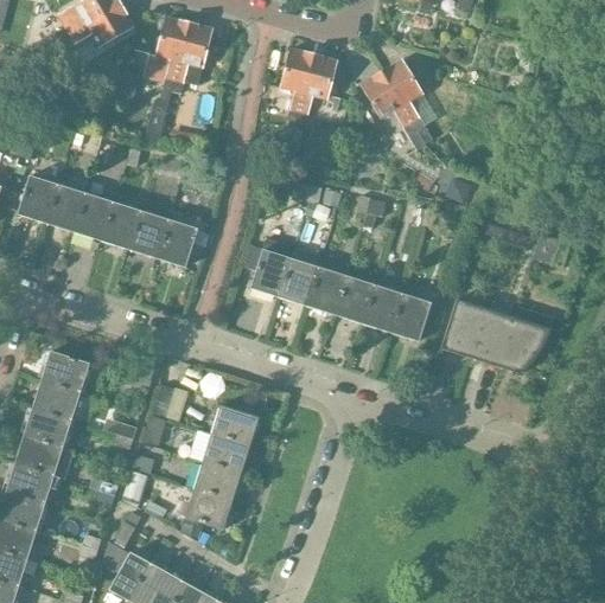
[(62,40),(122,5),(119,0),(83,0),(76,5),(59,14),(67,26),(57,32),(45,39),(50,47),(62,40)]
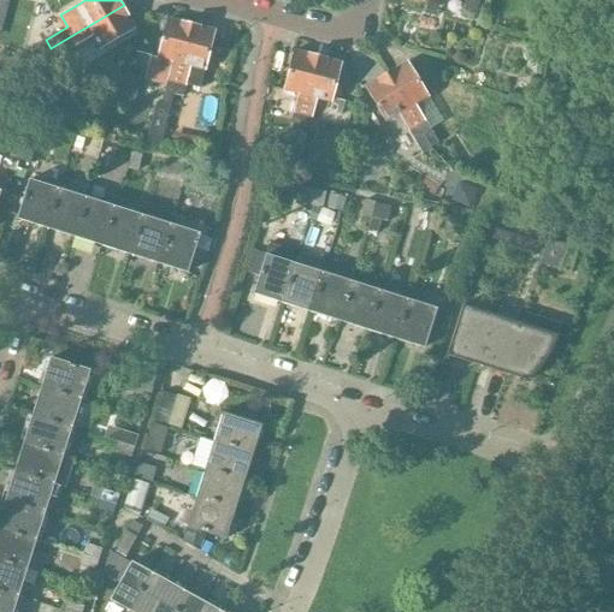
[(429,0),(426,11),(437,15),(441,3),(432,0),(429,0)]
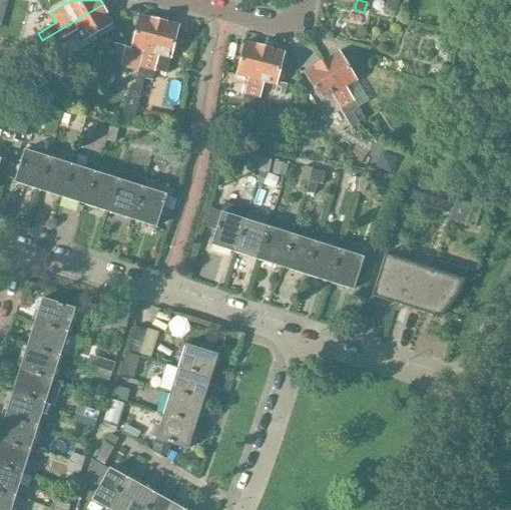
[(360,0),(367,2),(368,2),(368,0),(388,0),(387,7),(398,10),(400,0),(360,0)]
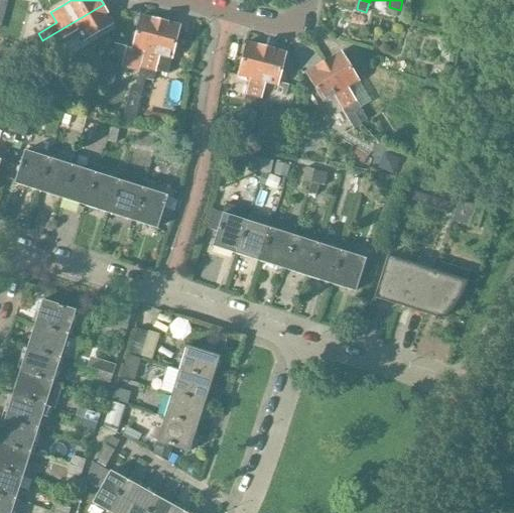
[(85,38),(114,21),(104,4),(52,34),(56,41),(79,28),(85,38)]
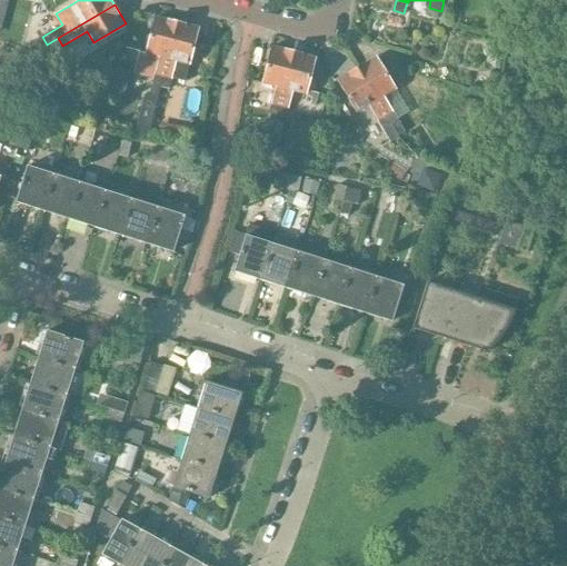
[(158,96),(178,20),(156,16),(147,51),(141,50),(137,72),(153,76),(149,93),(145,92),(135,131),(148,135),(158,96)]
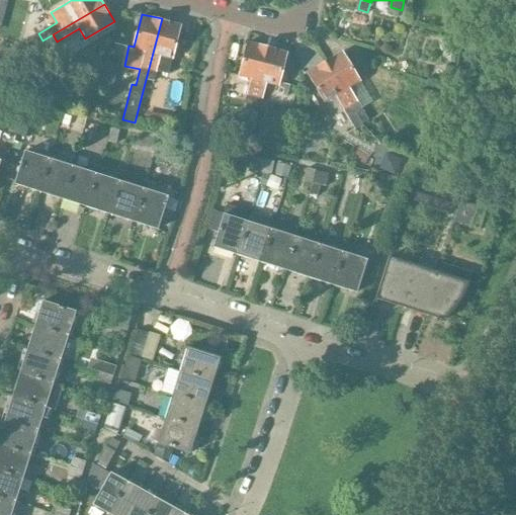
[(173,57),(181,23),(162,18),(144,87),(152,89),(155,79),(161,54),(173,57)]
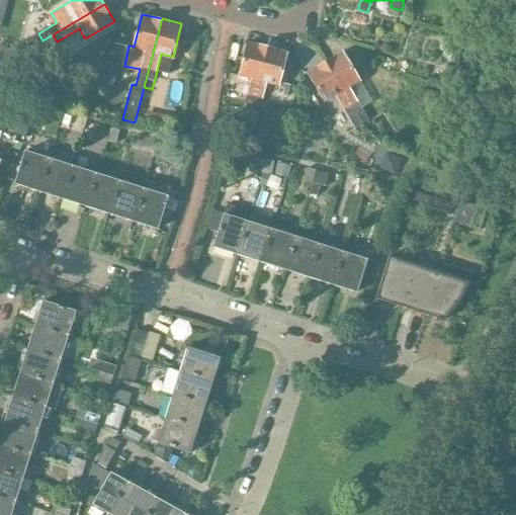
[(268,46),(249,40),(240,74),(252,77),(245,102),(254,104),(268,46)]
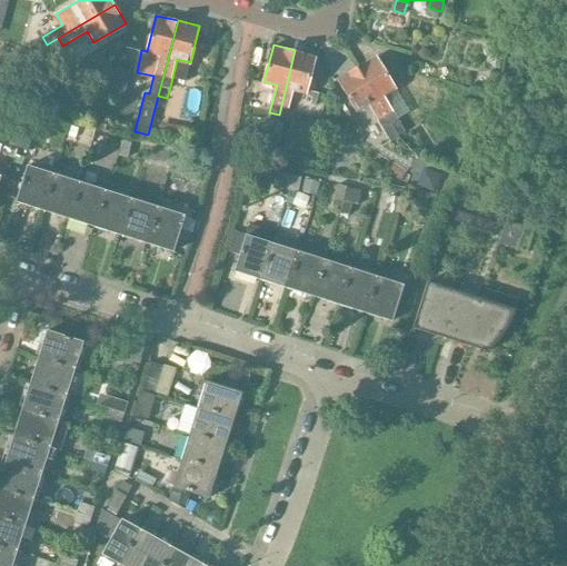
[(316,56),(295,50),(279,115),(287,117),(294,89),(307,92),(316,56)]
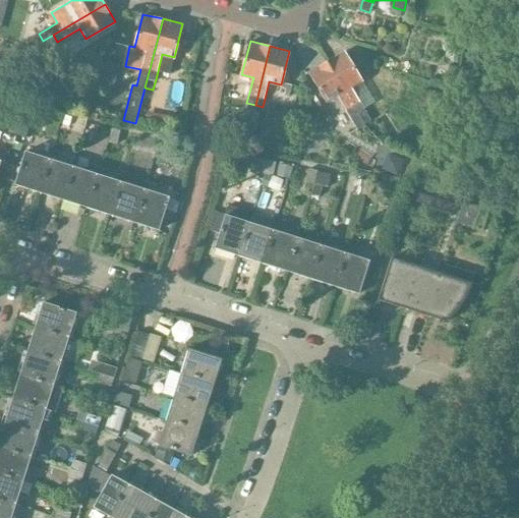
[(352,87),(362,79),(345,50),(328,61),(365,123),(371,119),(352,87)]
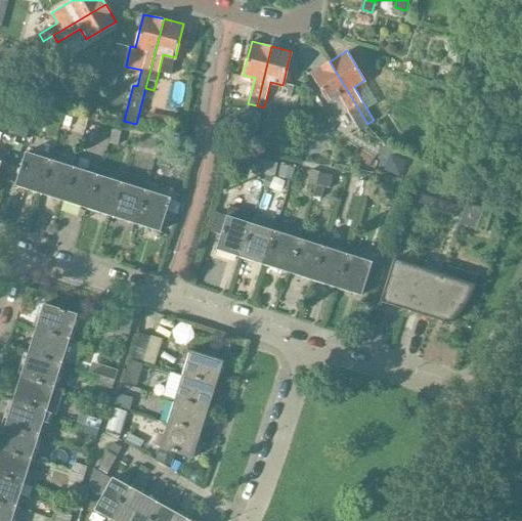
[(115,88),(122,63),(109,59),(101,85),(114,88),(115,88)]
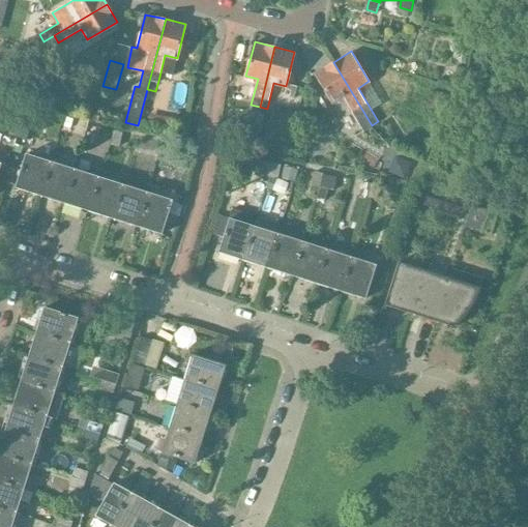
[(372,125),(333,62),(316,72),(333,103),(344,96),(357,119),(358,119),(364,130),(372,126),(372,125)]
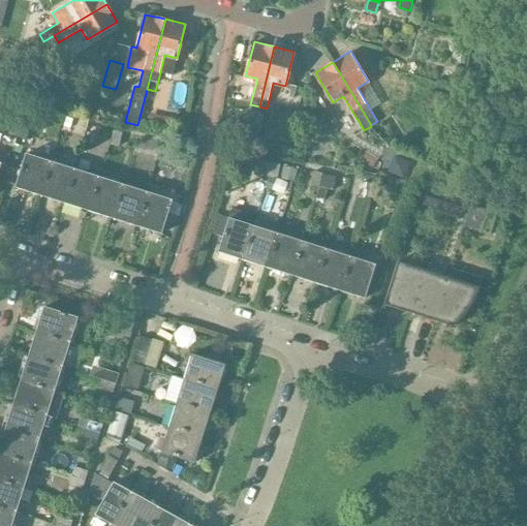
[(102,86),(100,92),(113,96),(115,89),(102,86)]
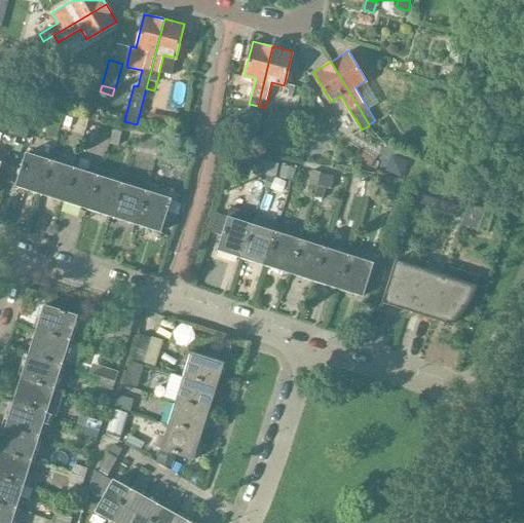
[(163,114),(162,124),(172,126),(174,116),(163,114)]
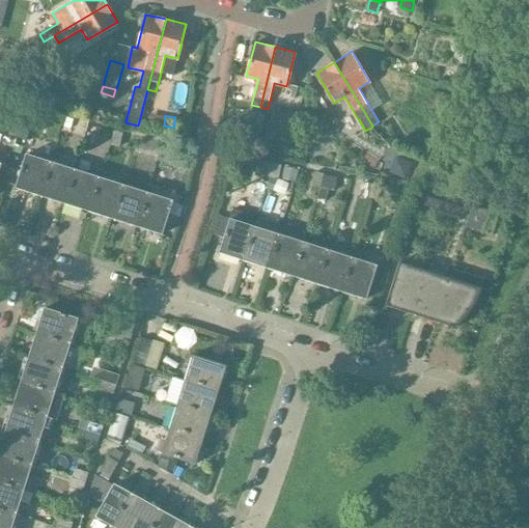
[(15,119),(10,133),(19,135),(23,122),(15,119)]
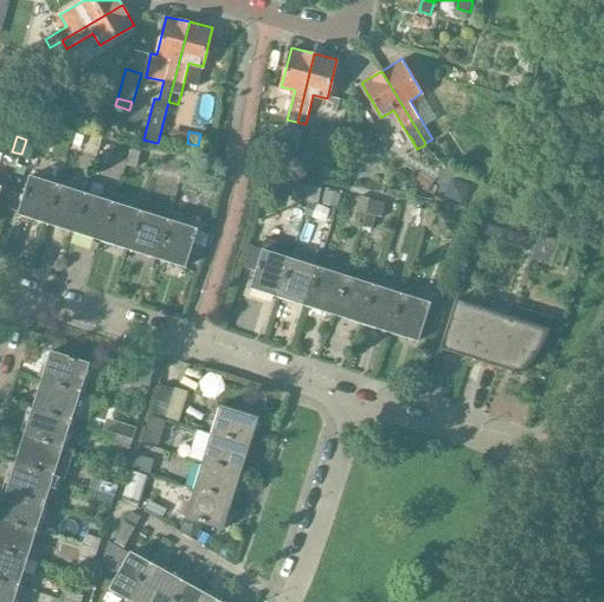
[(100,150),(102,141),(94,138),(91,148),(100,150)]
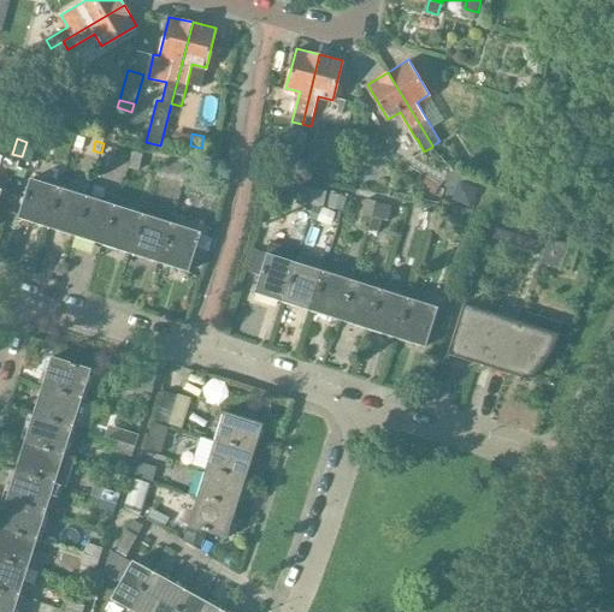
[(297,141),(294,154),(308,158),(311,144),(297,141)]
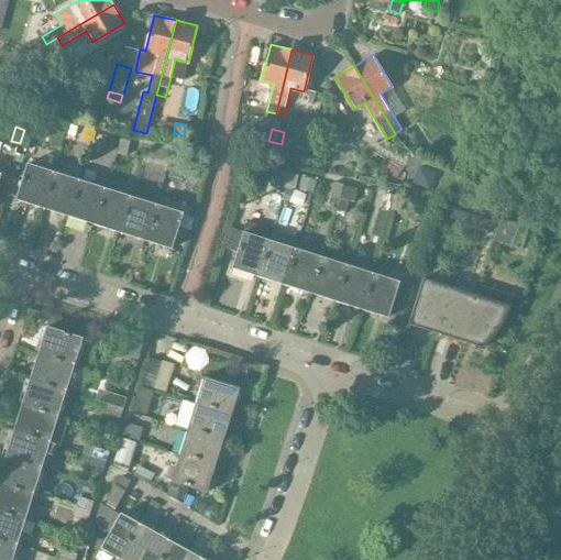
[(24,130),(20,143),(29,146),(33,133),(24,130)]
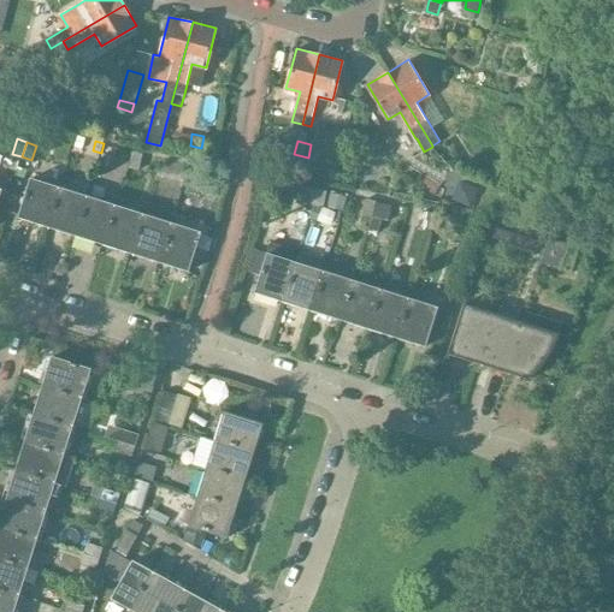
[(140,168),(143,153),(134,150),(130,166),(140,168)]
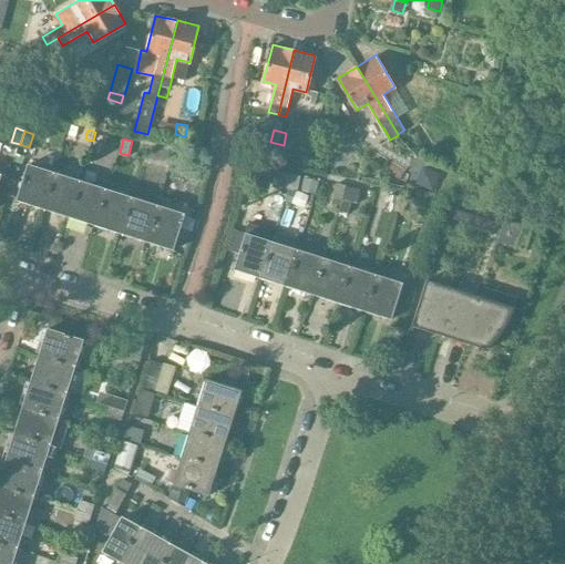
[(96,140),(93,150),(103,153),(106,143),(96,140)]
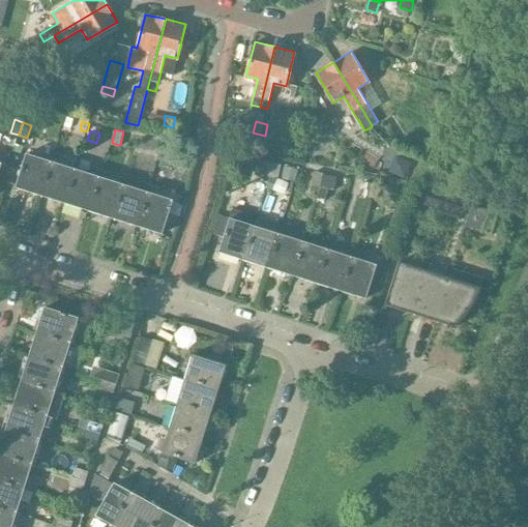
[(52,160),(26,152),(16,186),(40,195),(52,160)]
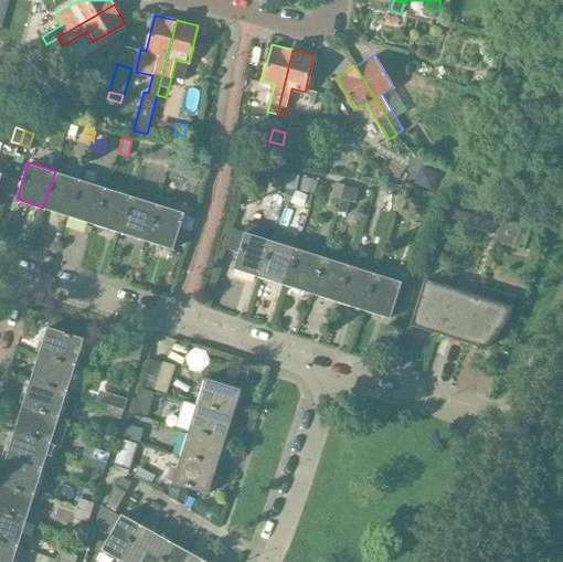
[(188,172),(200,176),(203,167),(190,163),(188,172)]
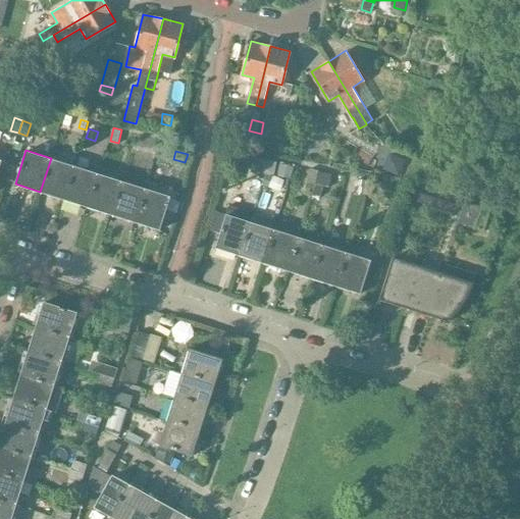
[(74,165),(51,158),(40,192),(64,199),(74,165)]
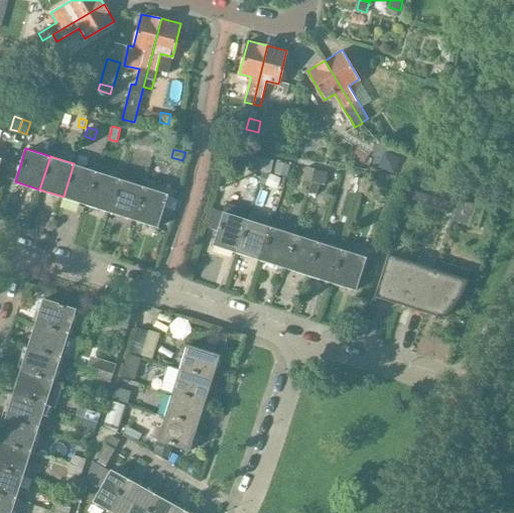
[(266,157),(258,156),(255,169),(263,170),(266,157)]
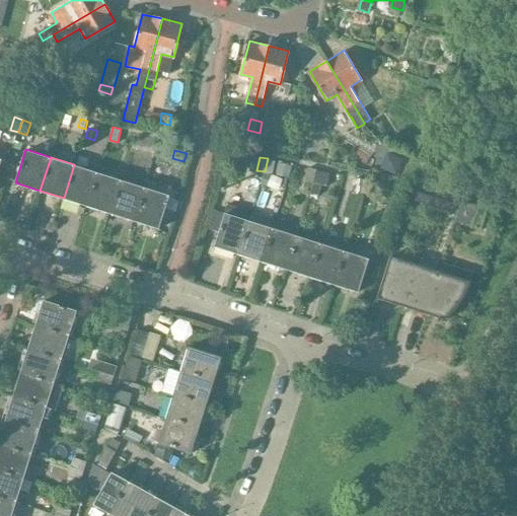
[(276,160),(268,158),(265,171),(273,173),(276,160)]
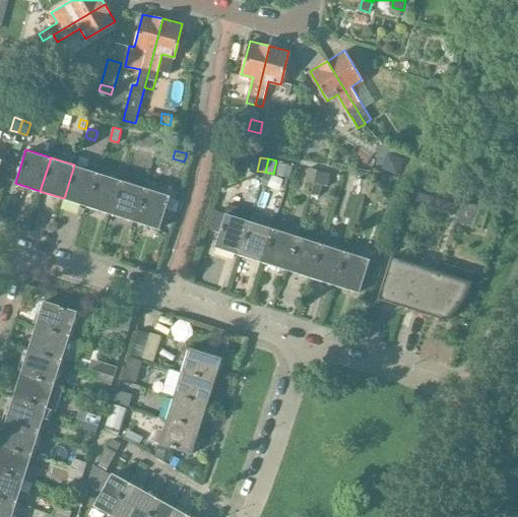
[(279,162),(276,173),(290,177),(294,165),(279,162)]
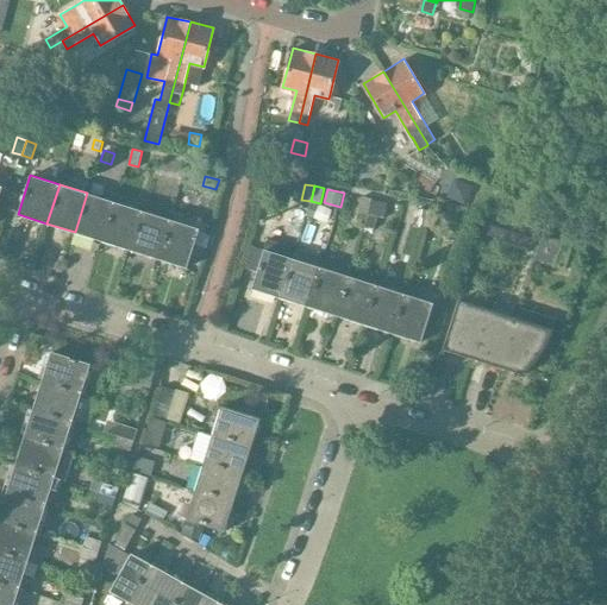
[(114,202),(87,193),(75,232),(102,240),(114,202)]
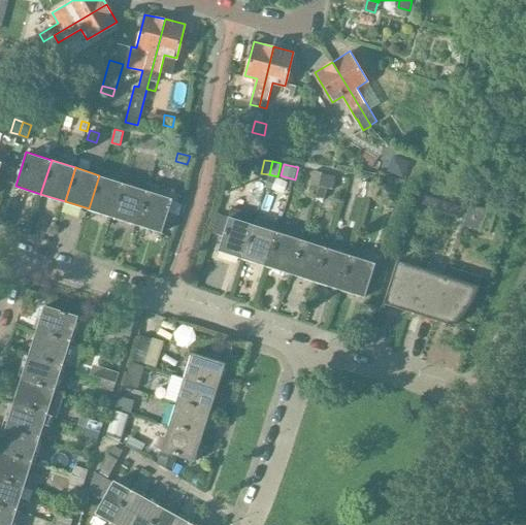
[(320,185),(322,171),(314,169),(311,183),(320,185)]
